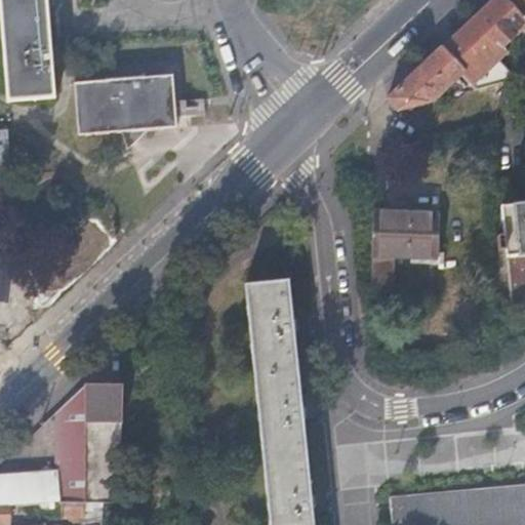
[(0,0),(0,2),(8,97),(54,93),(51,50),(46,0),(0,0)]
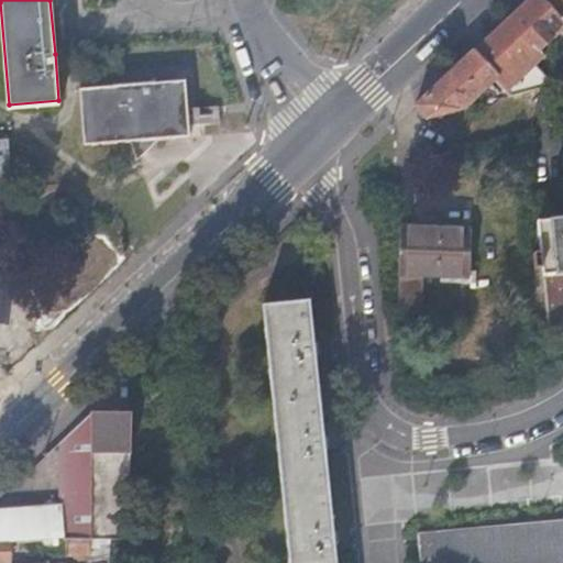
[(509,94),(543,85),(549,72),(552,63),(541,58),(537,63),(530,55),(539,46),(556,53),(562,35),(562,15),(534,4),(530,0),(526,0),(474,48),(497,74),(494,76),(509,94)]
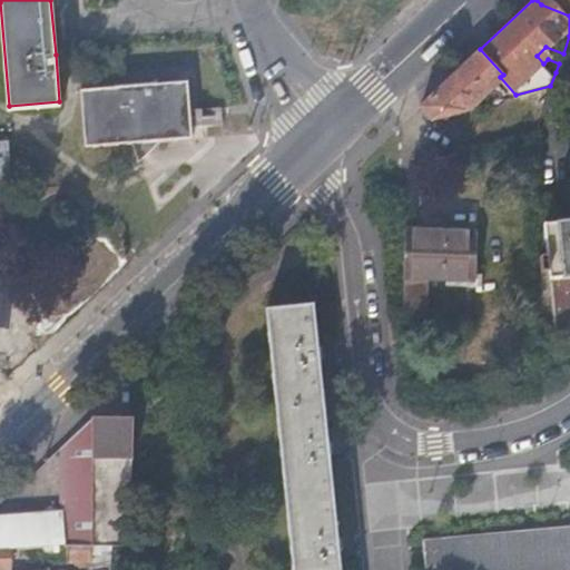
[(569,15),(554,0),(537,0),(541,5),(569,16),(569,15)]
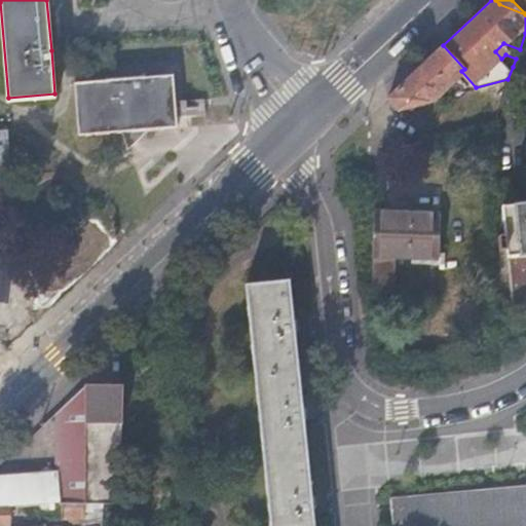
[(443,45),(388,96),(400,108),(434,99),(461,71),(464,69),(443,45)]
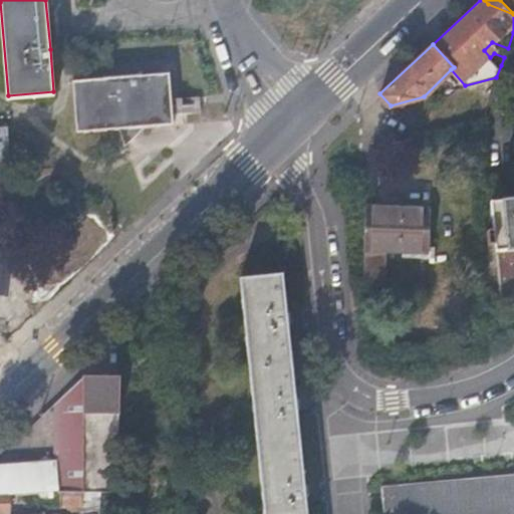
[(170,72),(73,79),(76,130),(120,126),(125,143),(144,124),(173,121),(170,72)]
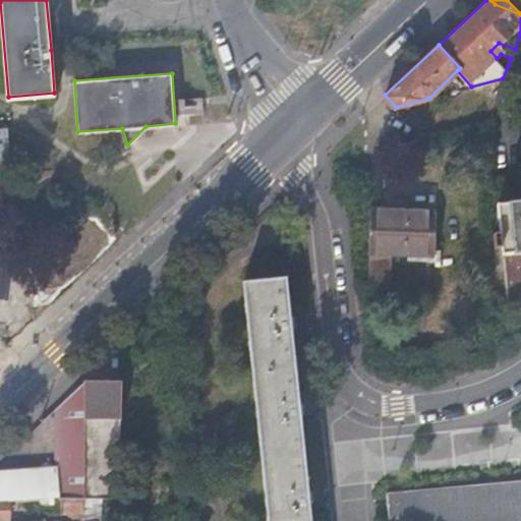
[(0,173),(10,173),(9,170),(7,128),(0,128),(0,173)]
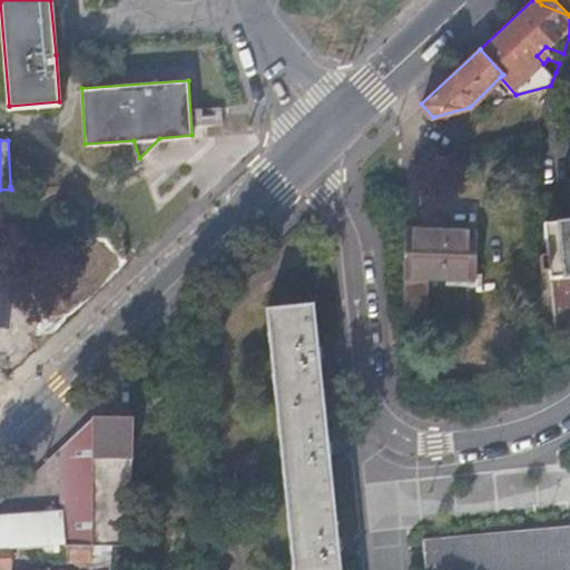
[(547,255),(539,256),(540,272),(549,271),(554,337),(569,335),(569,222),(544,225),(547,255)]
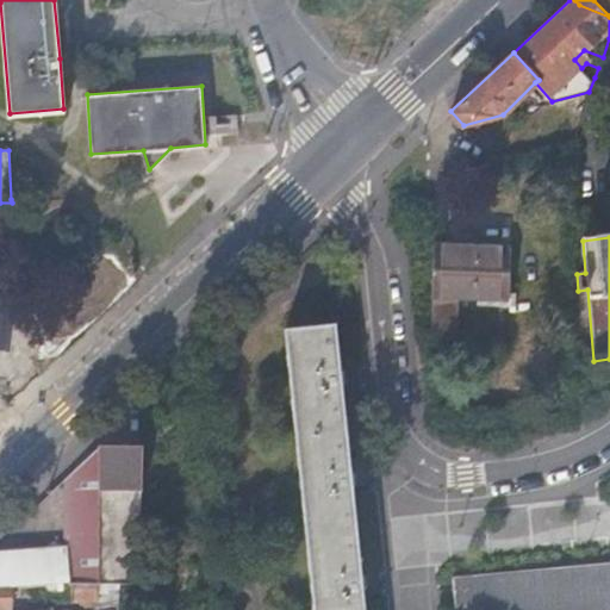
[(504,244),(433,242),(431,305),(430,335),(454,336),(455,297),(503,298),(504,244)]
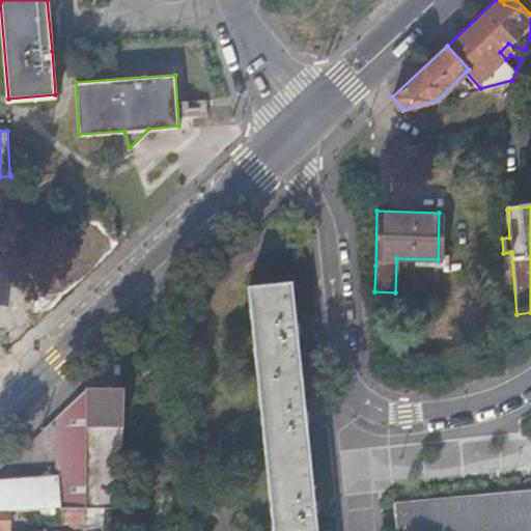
[(316,530),(291,280),(248,285),(272,530),(316,530)]
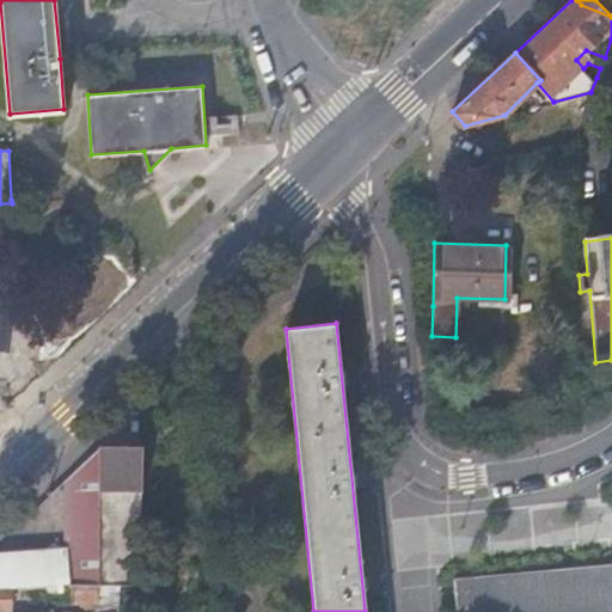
[(97,495),(98,447),(69,472),(66,551),(0,555),(0,587),(10,587),(69,583),(80,583),(97,583),(97,555),(97,495)]
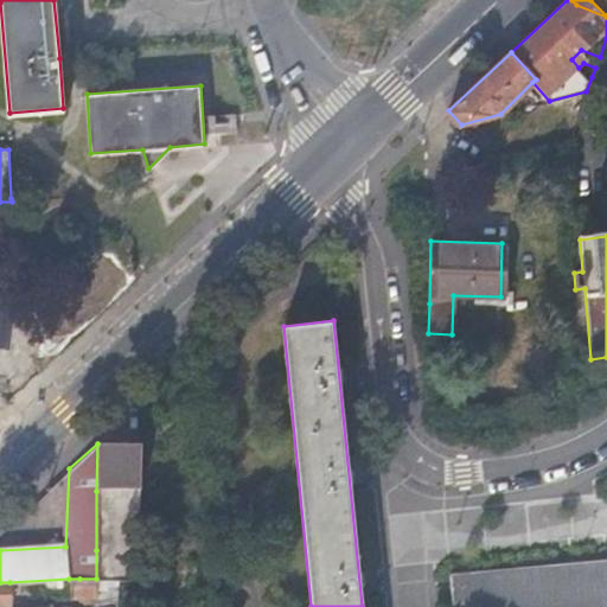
[(140,443),(97,443),(96,491),(96,550),(96,579),(140,580),(140,443)]
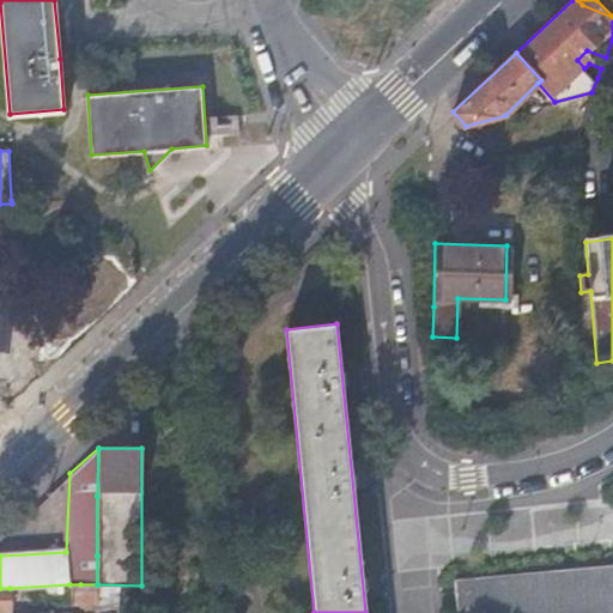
[(612,612),(612,565),(455,578),(457,612),(612,612)]
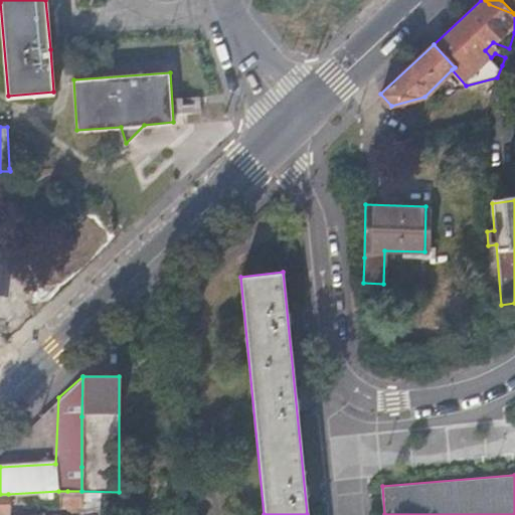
[(81,514),(81,491),(67,491),(58,491),(59,504),(71,504),(71,514),(54,514),(55,513),(49,513),(48,514),(41,514),(42,513),(29,514),(28,514),(81,514)]
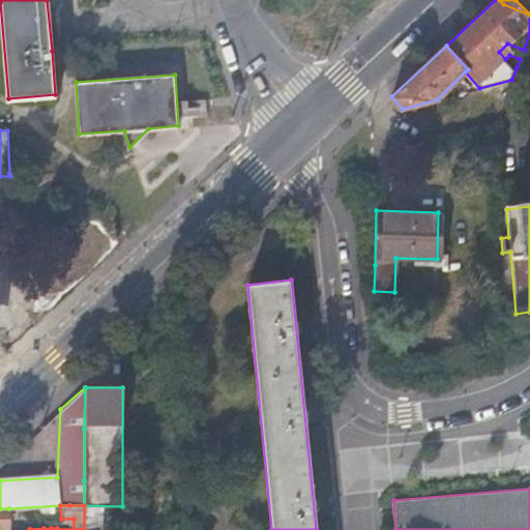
[(0,508),(0,526),(8,526),(8,508),(0,508)]
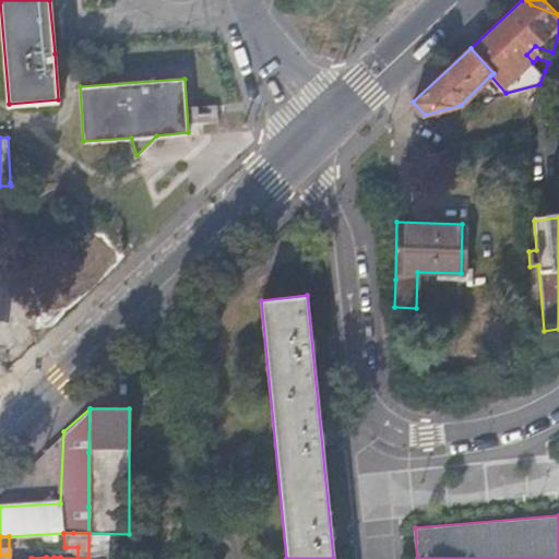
All buildings are outlined.
